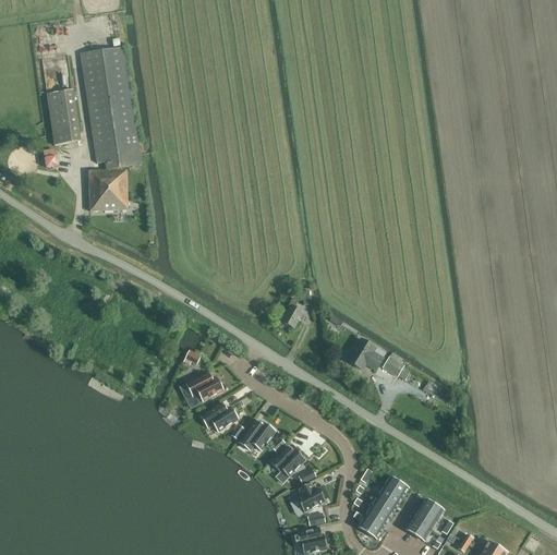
[(123,46),(80,51),(96,161),(105,160),(106,168),(108,168),(108,175),(94,176),(95,206),(103,206),(103,208),(128,207),(125,175),(124,175),(124,166),(141,163),(123,46)]
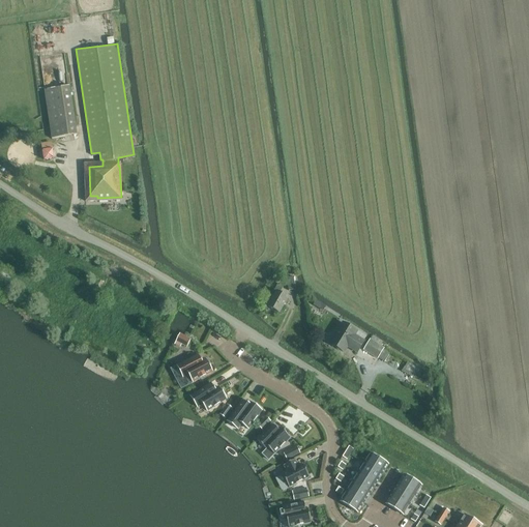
[(51,137),(76,133),(68,83),(43,87),(51,137)]
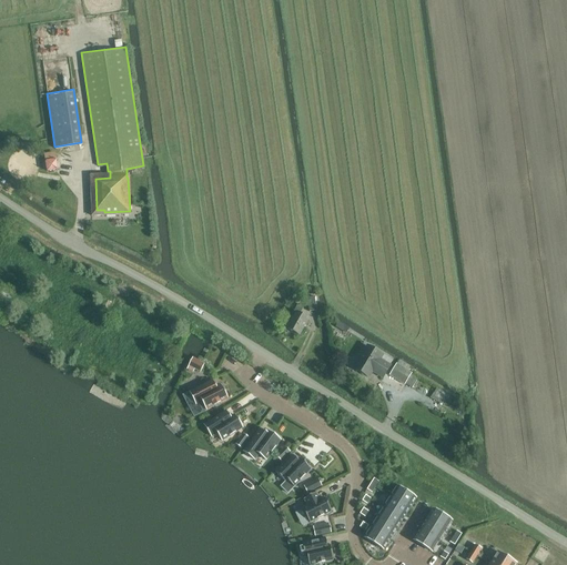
[(54,150),(43,152),(46,168),(48,168),(48,169),(56,168),(56,167),(57,167),(54,150)]
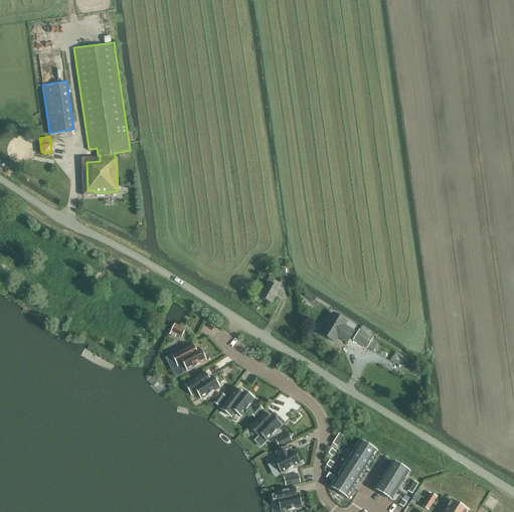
[(280,280),(286,279),(284,267),(278,268),(280,280)]
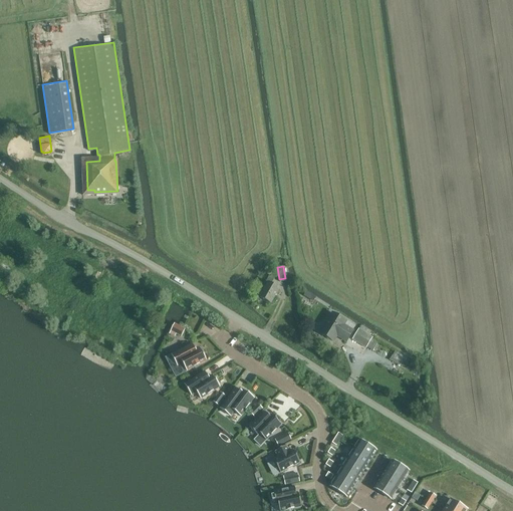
[(270,301),(278,286),(267,279),(259,294),(270,301)]
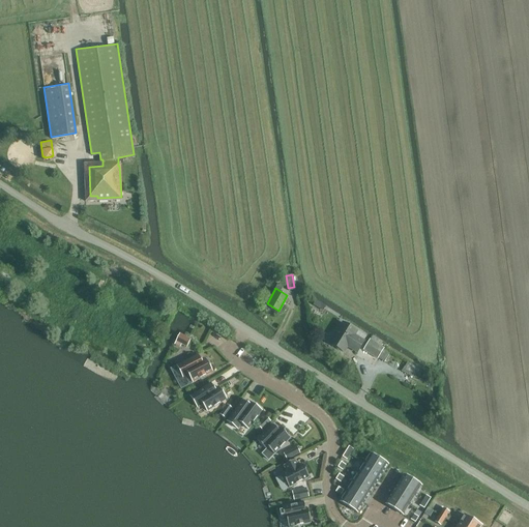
[(358,351),(365,340),(354,332),(356,328),(342,320),(329,341),(344,350),(347,344),(358,351)]
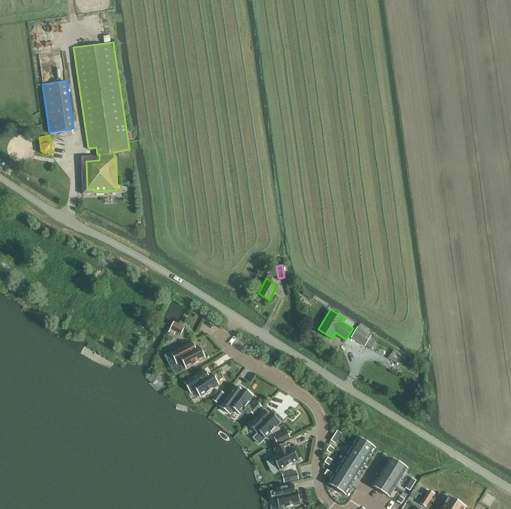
[(364,344),(370,333),(357,325),(350,335),(364,344)]
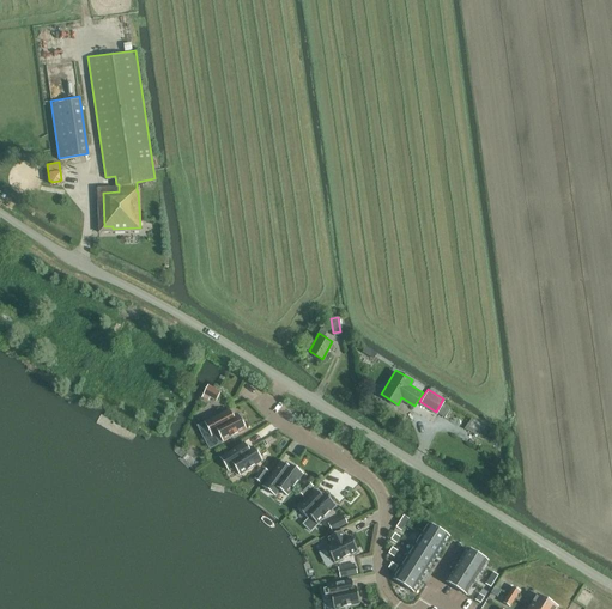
[(229,406),(204,418),(210,432),(217,428),(220,438),(244,427),(237,412),(232,414),(229,406)]
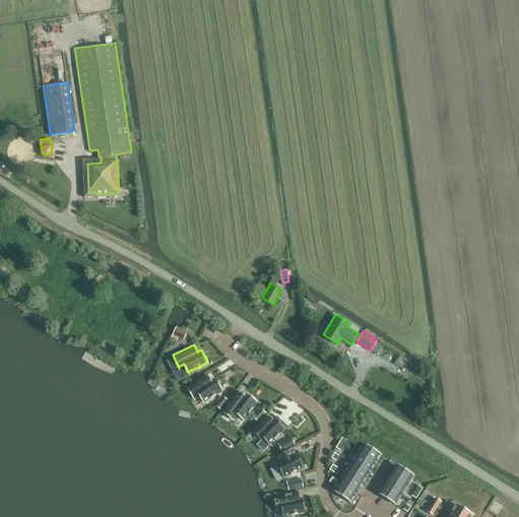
[(186,386),(193,397),(198,394),(203,401),(221,389),(213,377),(210,379),(206,373),(186,386)]
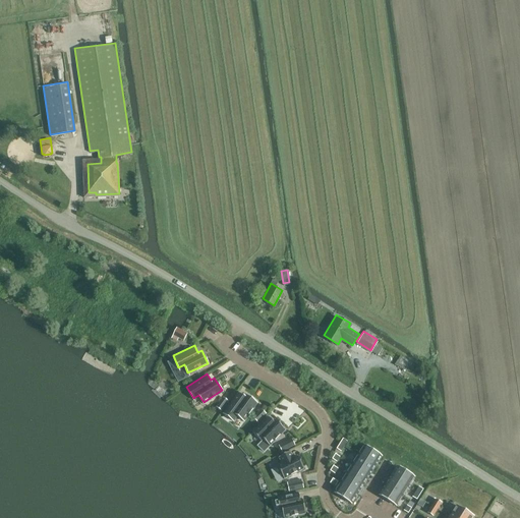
[(238,390),(222,411),(233,419),(236,414),(243,419),(256,401),(255,400),(245,393),(243,395),(238,390)]
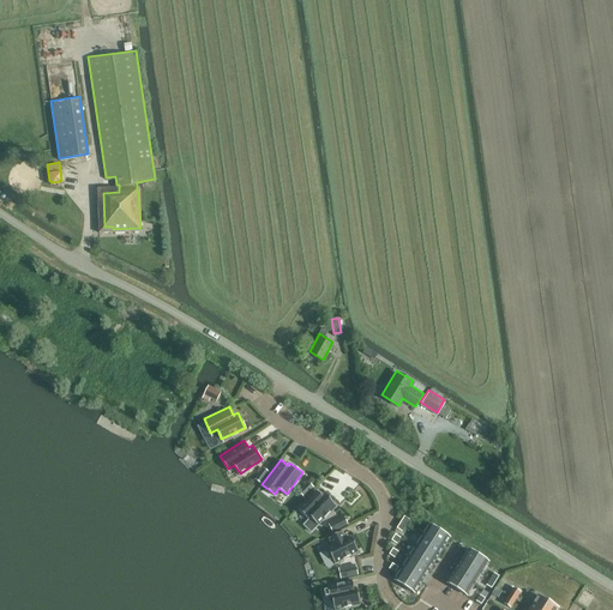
[(307,479),(298,489),(302,495),(313,484),(307,479)]
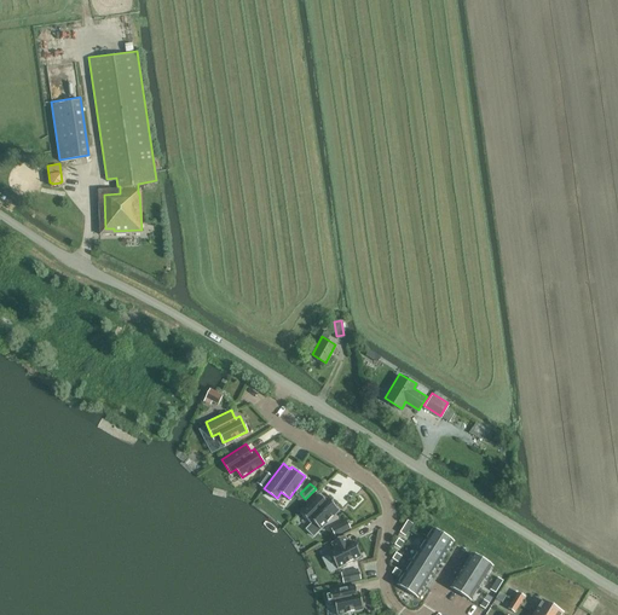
[(318,492),(300,511),(311,522),(306,527),(313,534),(339,508),(325,495),(324,498),(318,492)]
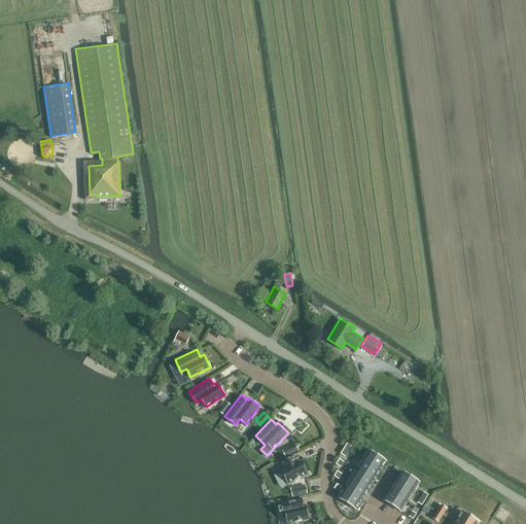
[(346,441),(343,447),(347,450),(351,444),(346,441)]
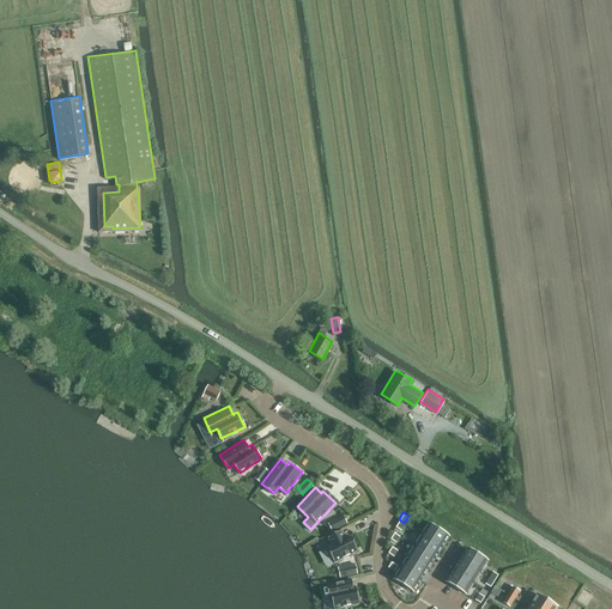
[(428,522),(420,534),(441,546),(448,534),(428,522)]
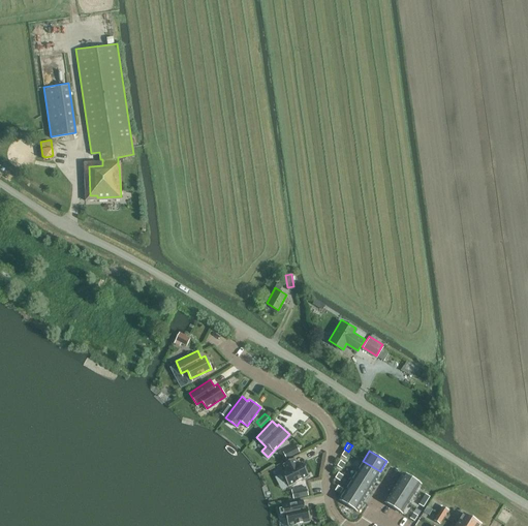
[(285,468),(281,471),(287,484),(308,473),(301,461),(298,462),(293,456),(282,462),(285,468)]
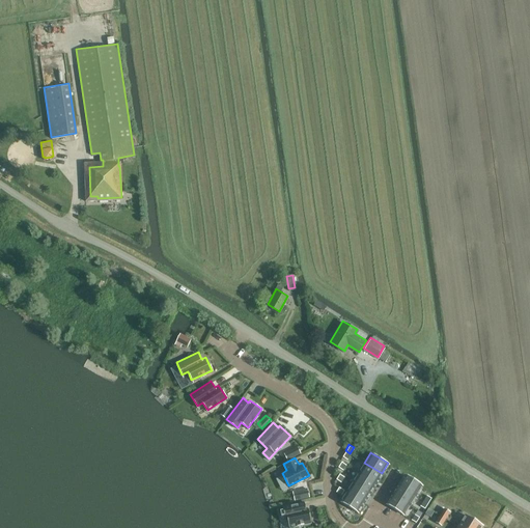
[(364,463),(358,472),(375,483),(382,473),(364,463)]
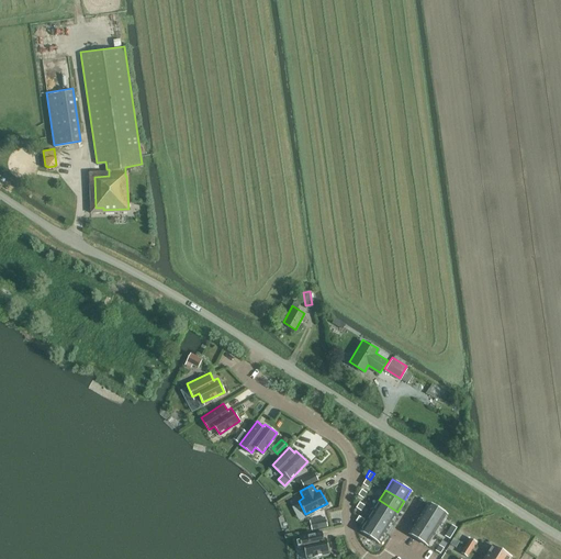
[(379,500),(372,510),(391,522),(397,512),(379,500)]
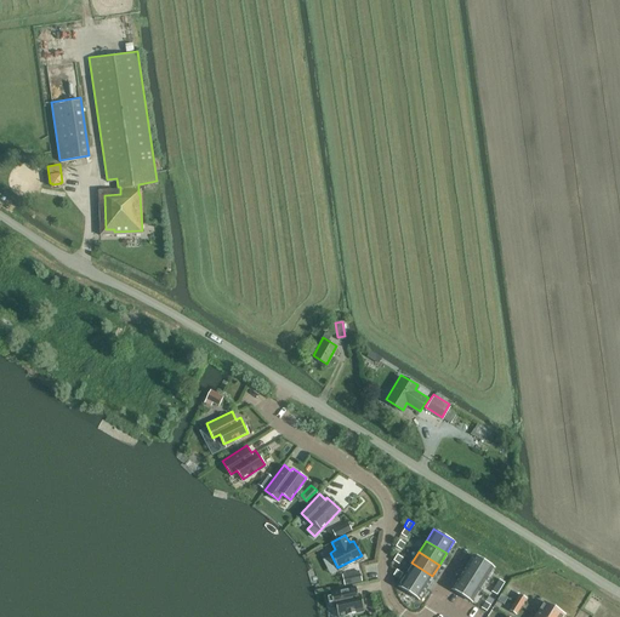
[(472,553),(465,565),(485,577),(493,566),(472,553)]
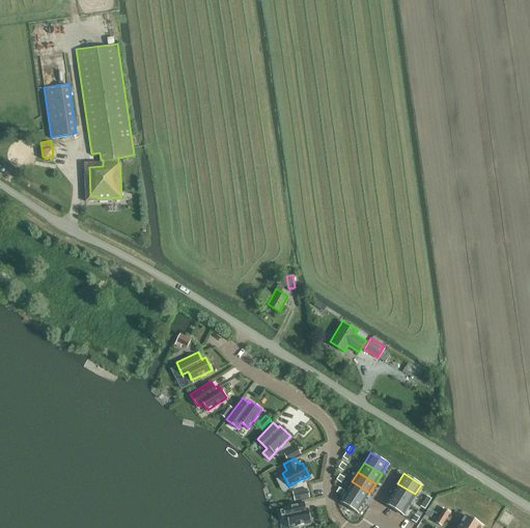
[(352,481),(345,491),(363,502),(369,493),(352,481)]
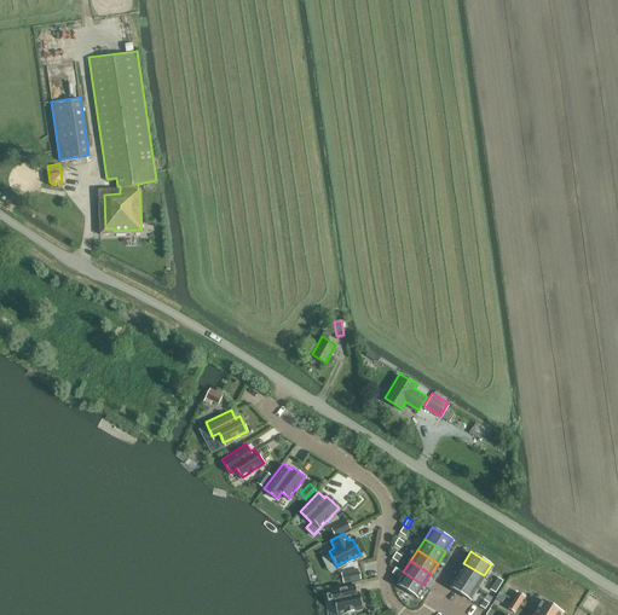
[(463,563),(456,574),(477,587),(484,575),(463,563)]
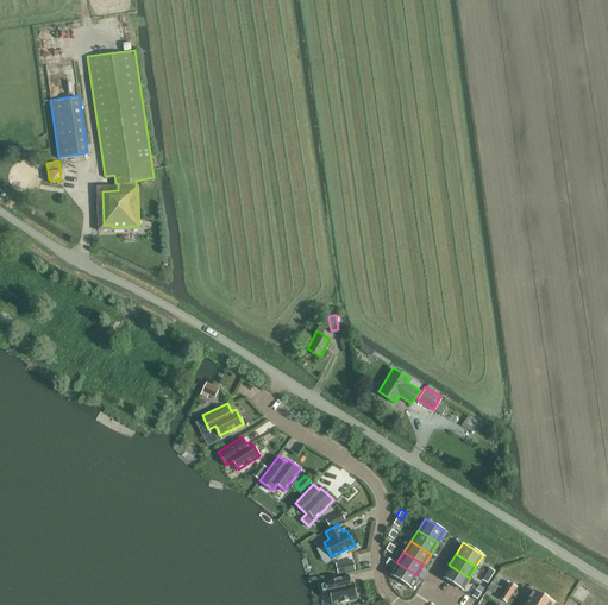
[(396,562),(390,573),(411,586),(417,575),(396,562)]
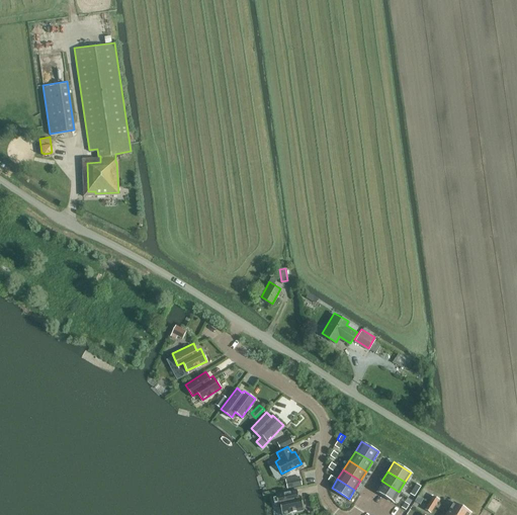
[(393,501),(399,492),(381,481),(375,491),(393,501)]
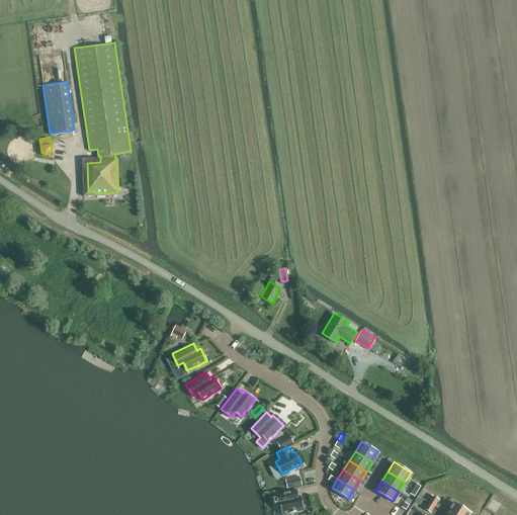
[(296,488),(275,493),(275,494),(277,505),(279,504),(281,513),(304,508),(300,494),(297,495),(296,488)]
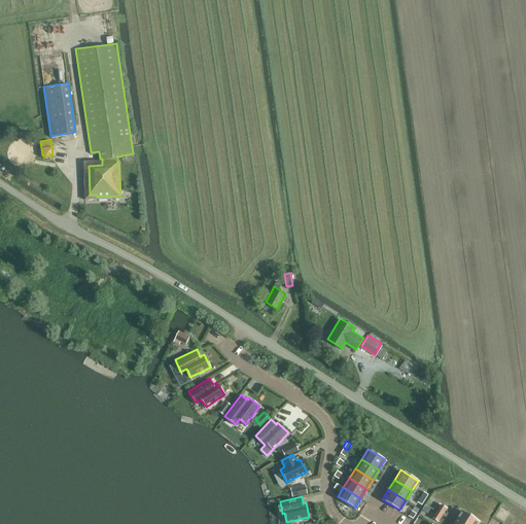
[(441,514),(445,508),(440,503),(435,511),(441,514)]
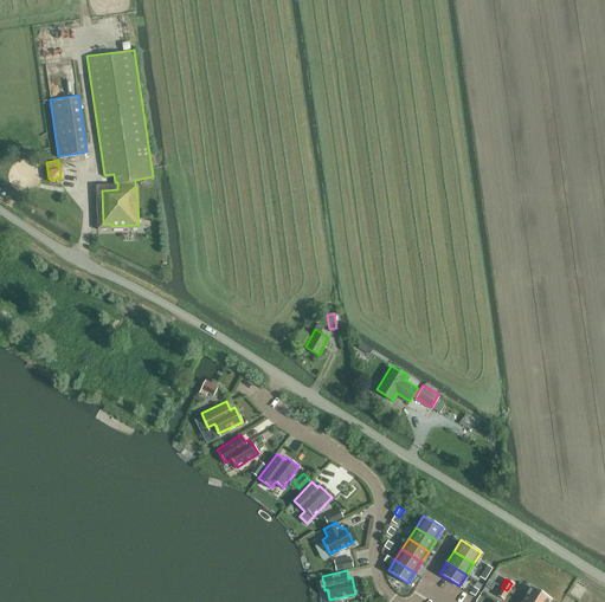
[(531,584),(521,600),(525,601),(547,601),(551,597),(531,584)]
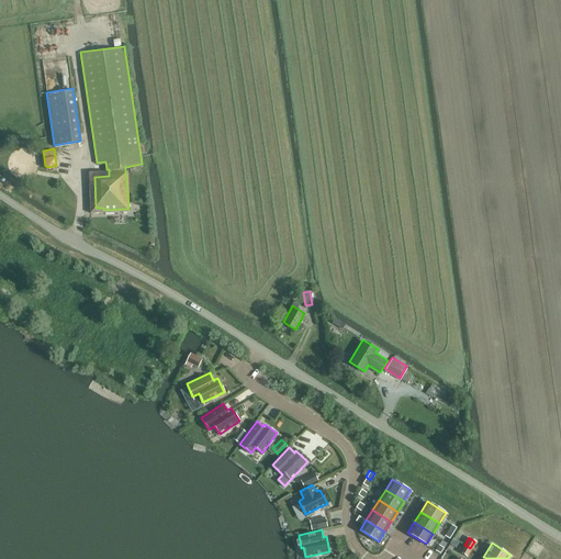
[(466,556),(470,548),(464,545),(460,552),(466,556)]
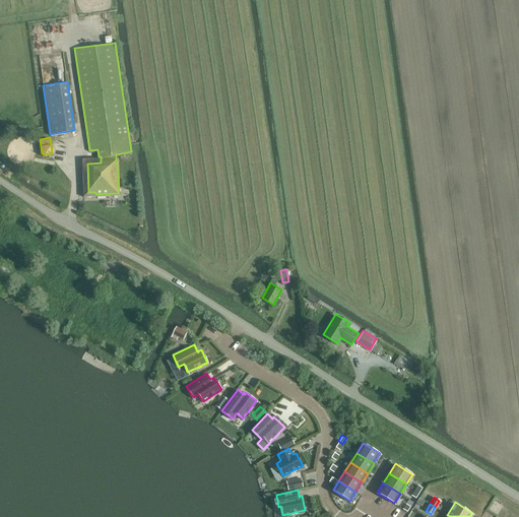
All buildings are outlined.
